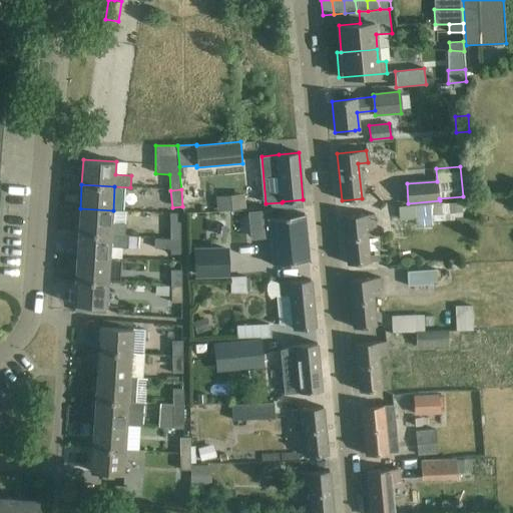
[(243,191),(214,191),(215,207),(243,206),(243,191)]
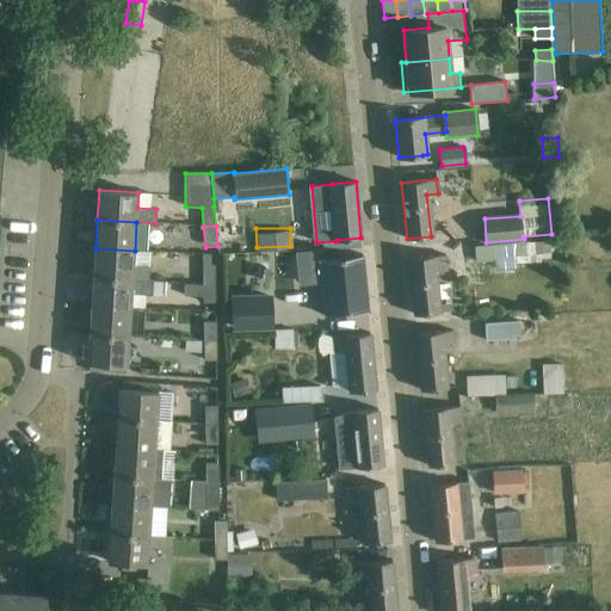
[(550,241),(475,247),(476,263),(494,261),(495,271),(517,269),(516,264),(539,263),(539,254),(551,253),(550,241)]
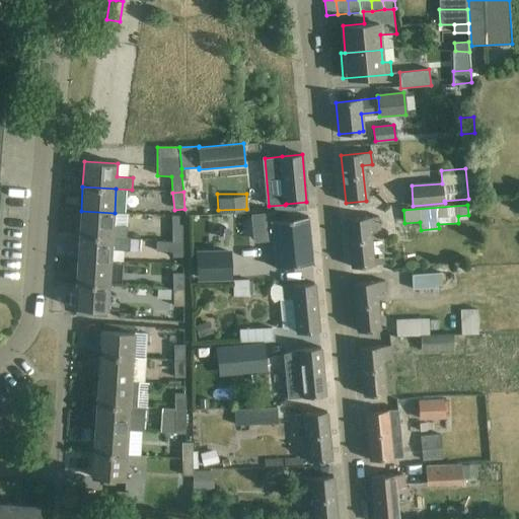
[(249,236),(268,237),(269,210),(250,209),(249,236)]
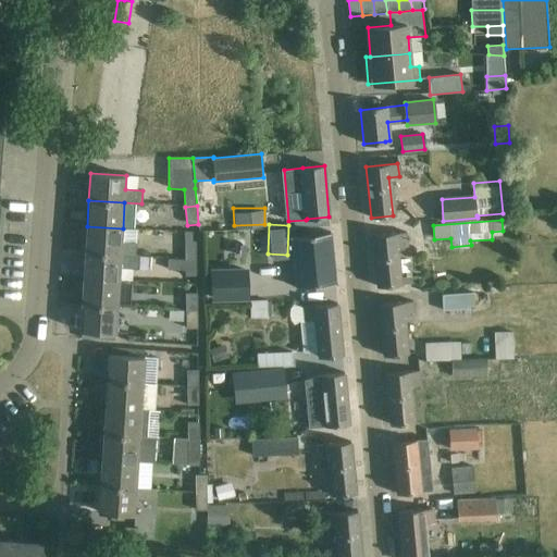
[(87,226),(85,252),(135,256),(136,243),(122,242),(123,229),(87,226)]
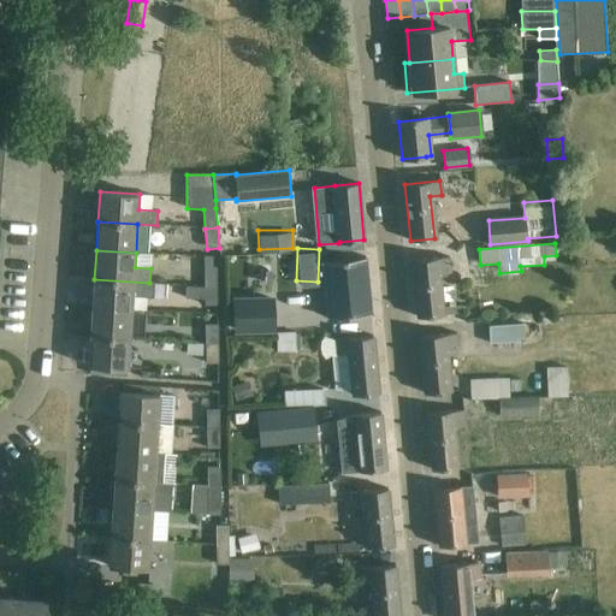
[(205,256),(206,288),(217,288),(215,268),(214,268),(213,256),(205,256)]
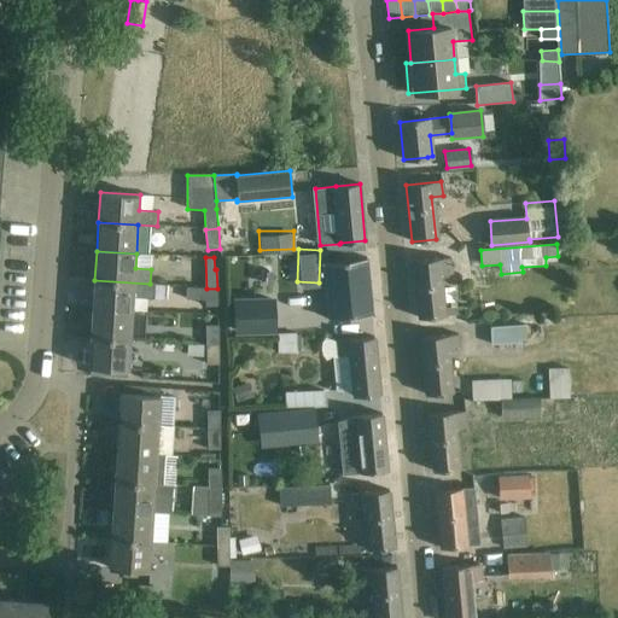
[(328,319),(372,315),(366,257),(324,262),(328,319)]
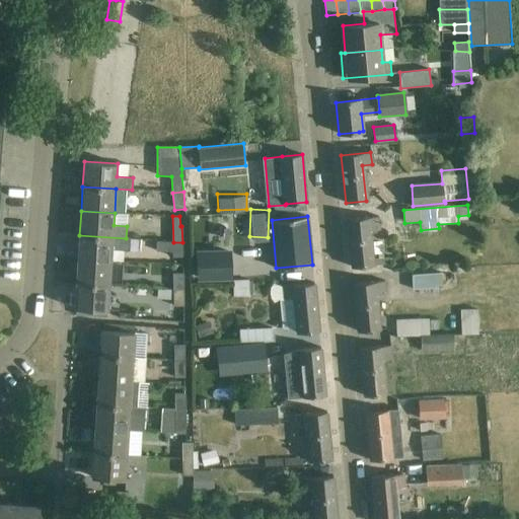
[(389,256),(371,257),(368,230),(378,229),(376,216),(347,219),(352,268),(372,266),(389,264),(389,256)]
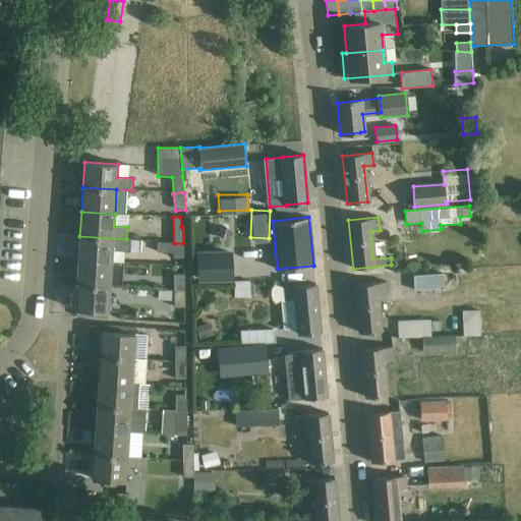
[(130,239),(126,239),(79,236),(78,261),(111,263),(123,263),(124,251),(130,251),(130,239)]
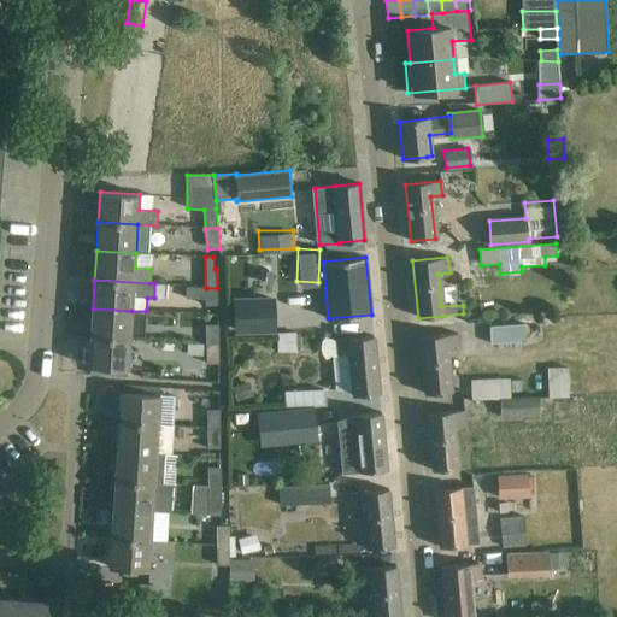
[(217,288),(206,288),(186,287),(186,299),(206,300),(206,307),(217,306),(217,288)]
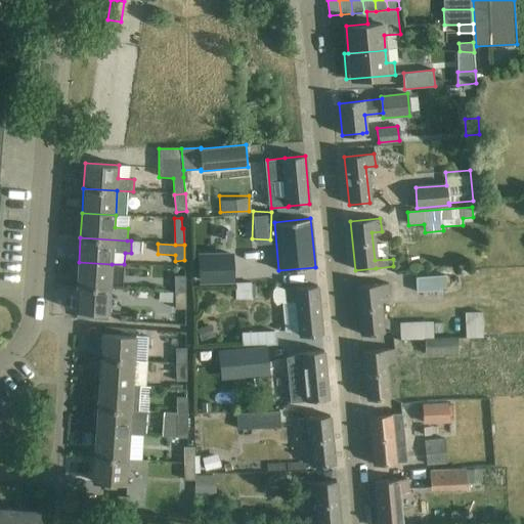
[(229,255),(200,256),(201,280),(230,279),(229,255)]
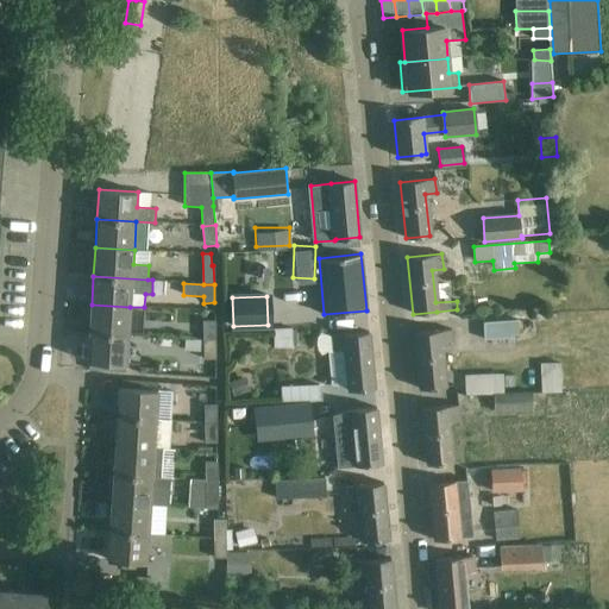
[(130,307),(92,305),(89,333),(129,336),(130,307)]
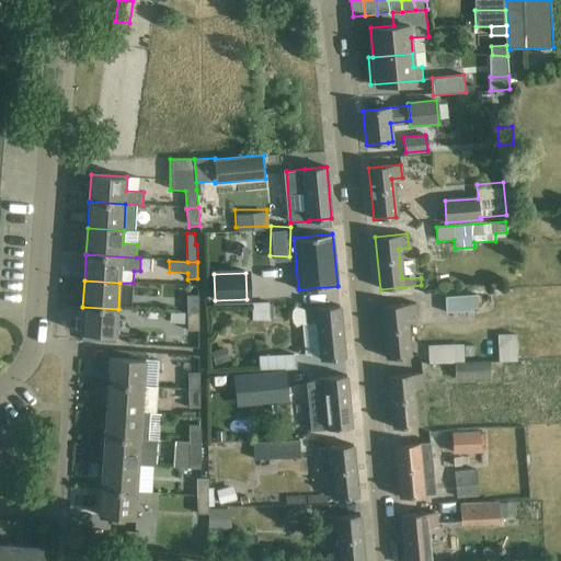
[(494,307),(494,294),(445,296),(446,313),(479,312),(478,308),(494,307)]
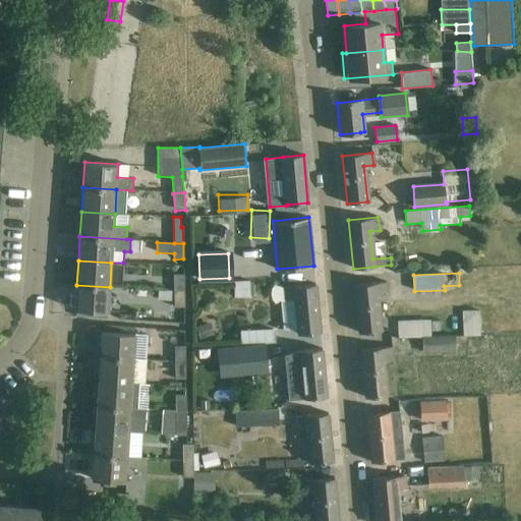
[(174,275),(174,291),(184,292),(184,275),(174,275)]
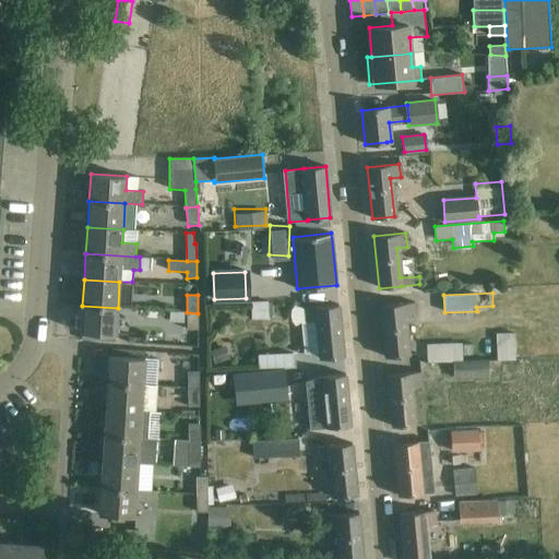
[(269,320),(269,302),(252,301),(251,319),(269,320)]
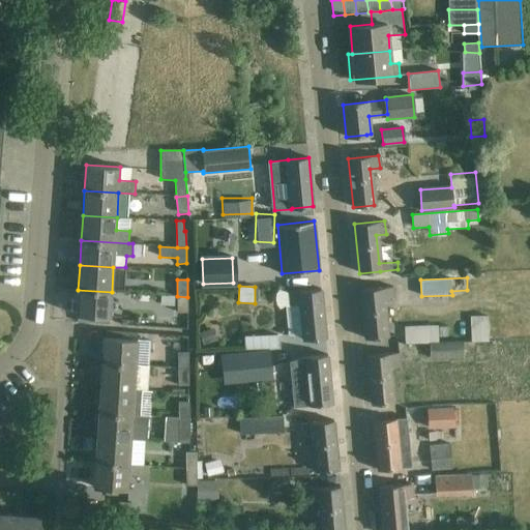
[(365,339),(386,336),(382,301),(391,300),(390,287),(360,290),(365,339)]
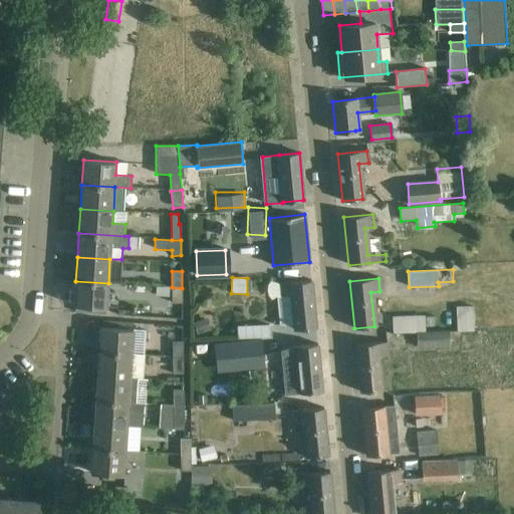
[(279,324),(294,326),(294,330),(316,327),(311,280),(281,283),(282,296),(277,296),(279,324)]
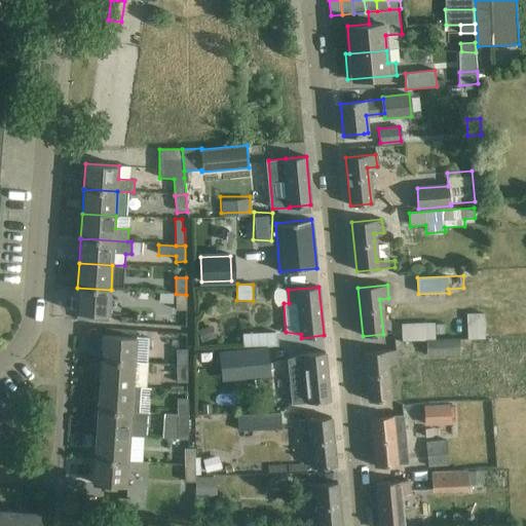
[(109,314),(111,290),(77,288),(75,312),(109,314)]
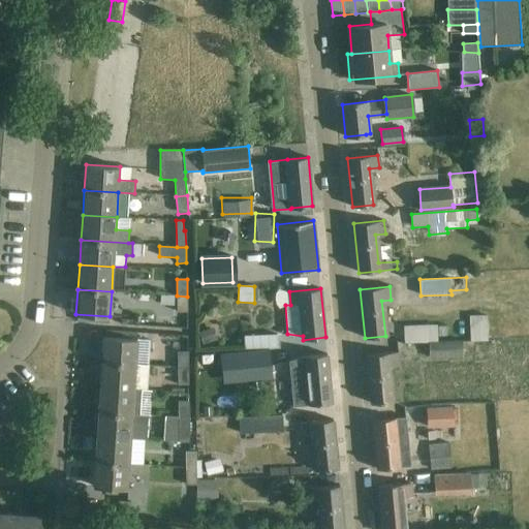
[(159,310),(173,311),(173,291),(159,291),(159,310)]
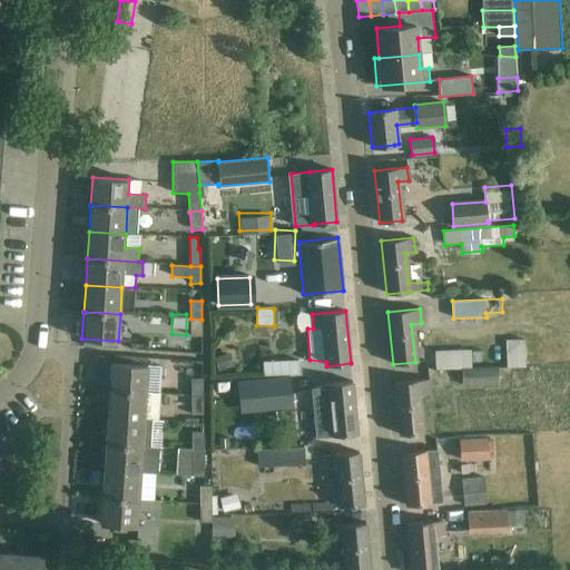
[(202,320),(190,318),(190,336),(203,336),(202,320)]
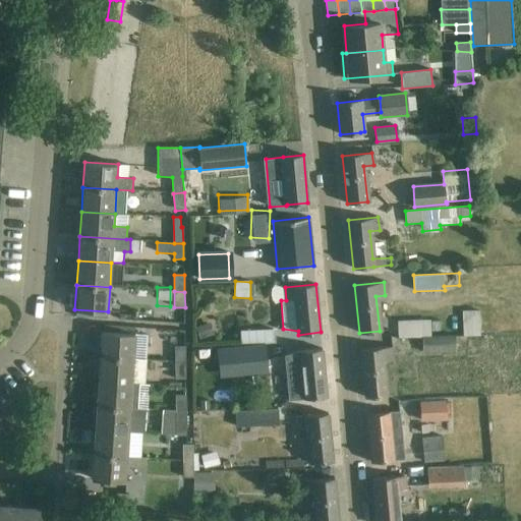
[(478,310),(462,311),(463,319),(463,336),(476,335),(479,335),(479,319),(478,310)]
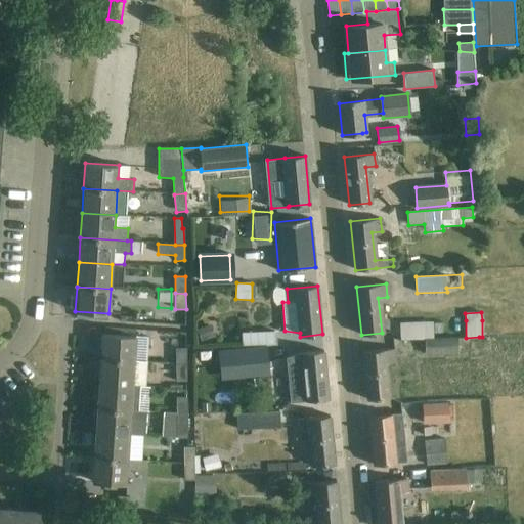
[(434,338),(433,322),(400,323),(400,340),(426,338),(434,338)]
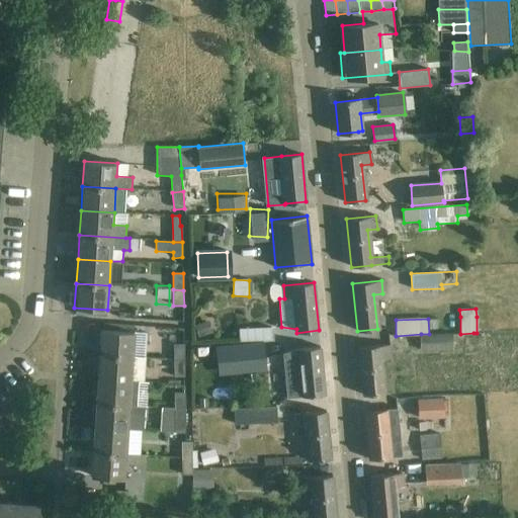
[(209,321),(195,326),(199,338),(213,333),(209,321)]
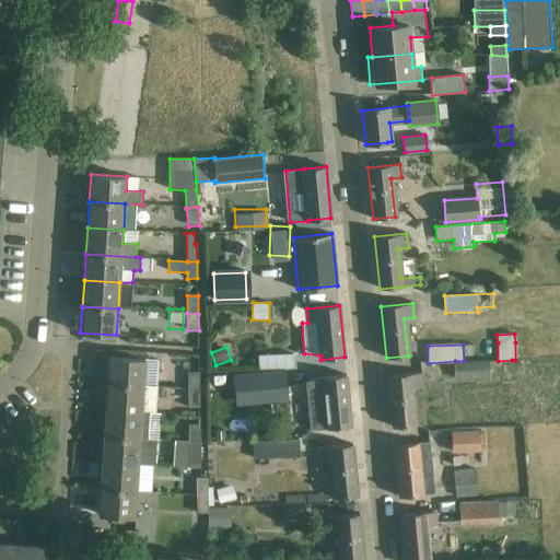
[(293,354),(258,356),(258,369),(293,368),(293,354)]
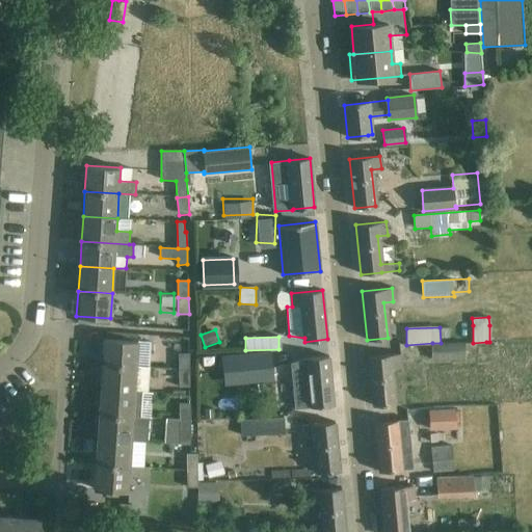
[(104,339),(102,364),(135,367),(137,341),(104,339)]
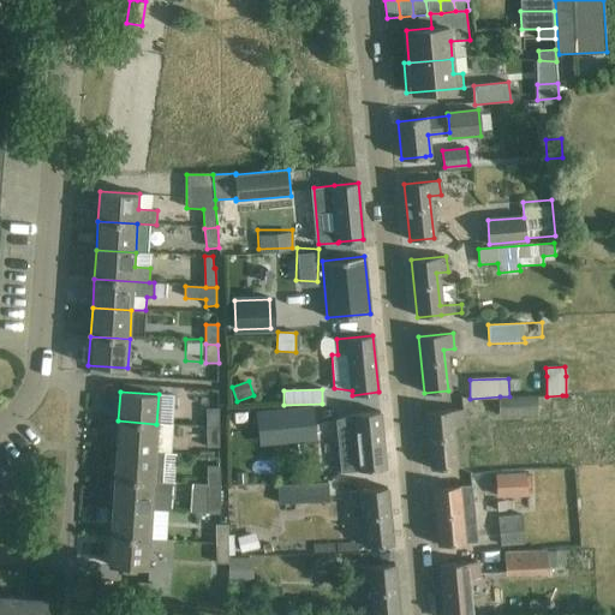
[(509,396),(500,396),(500,416),(519,416),(537,415),(537,395),(512,396),(509,396)]
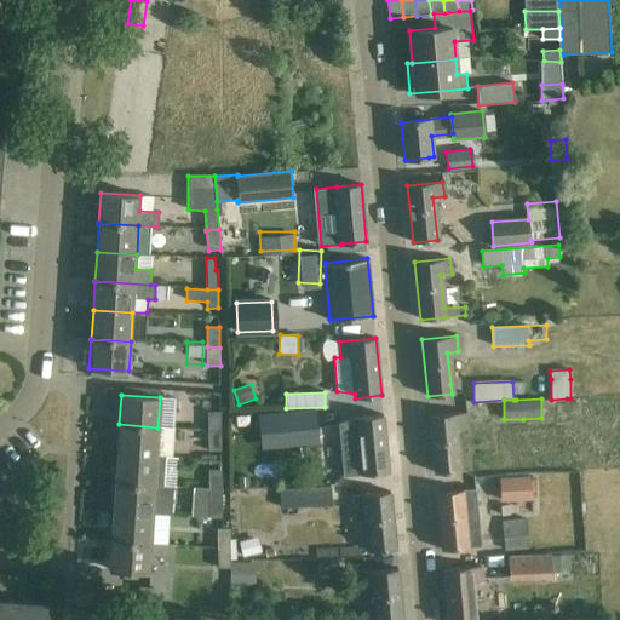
[(315,409),(258,415),(262,447),(319,441),(315,409)]
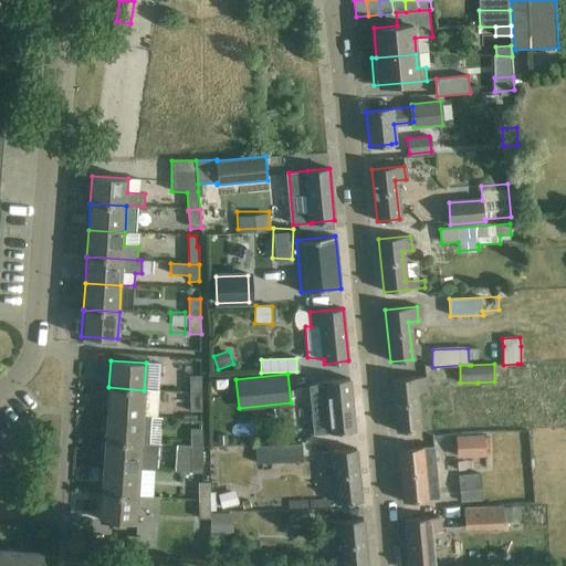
[(190,394),(201,392),(200,376),(189,376),(190,394)]
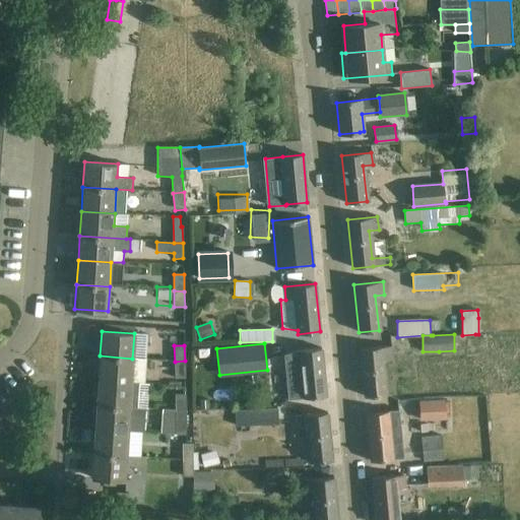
[(365,396),(385,395),(382,360),(391,359),(389,345),(360,348),(365,396)]
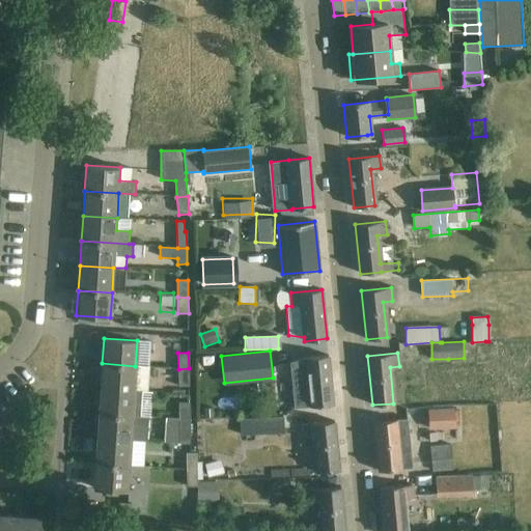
[(333,404),(328,355),(288,359),(294,408),(333,404)]
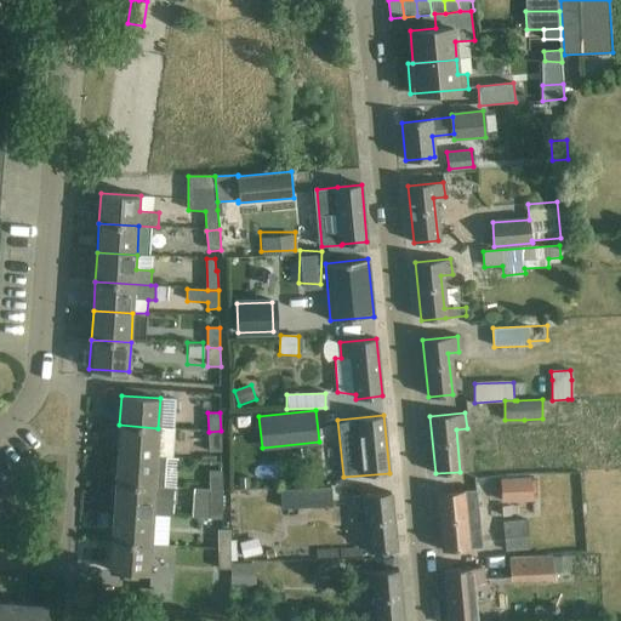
[(175,429),(158,428),(119,425),(118,454),(172,457),(175,429)]
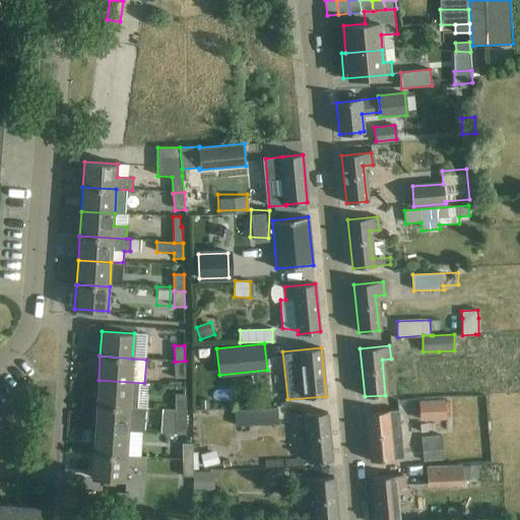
[(185,377),(185,361),(175,362),(175,377),(185,377)]
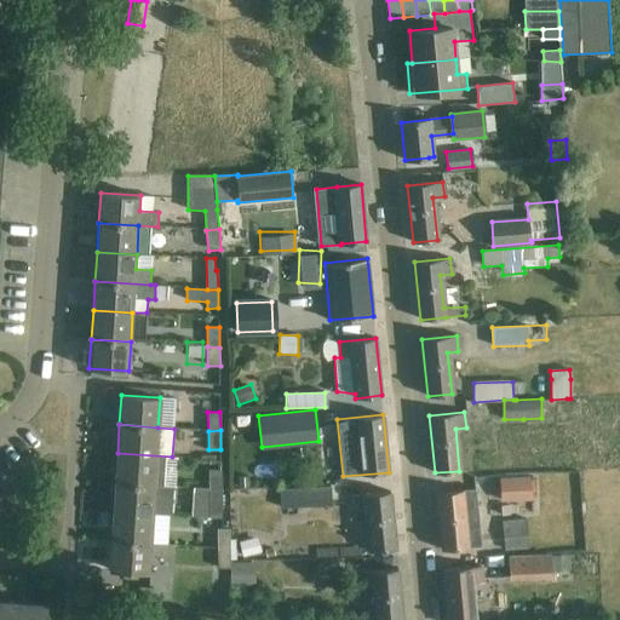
[(118,453),(115,482),(154,484),(156,455),(118,453)]
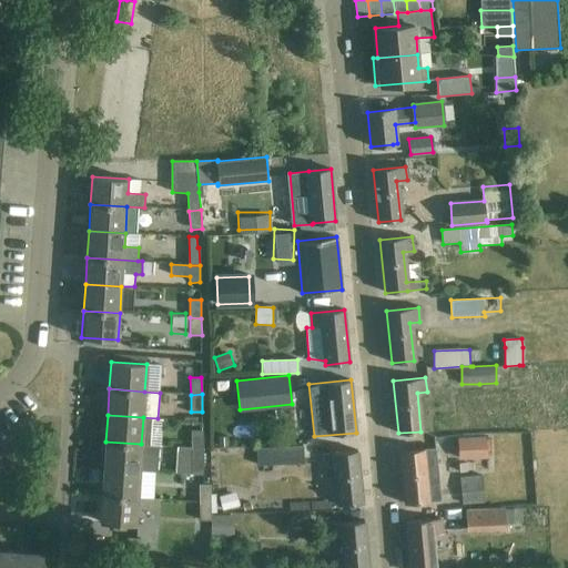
[(193,447),(203,447),(202,430),(192,430),(193,447)]
